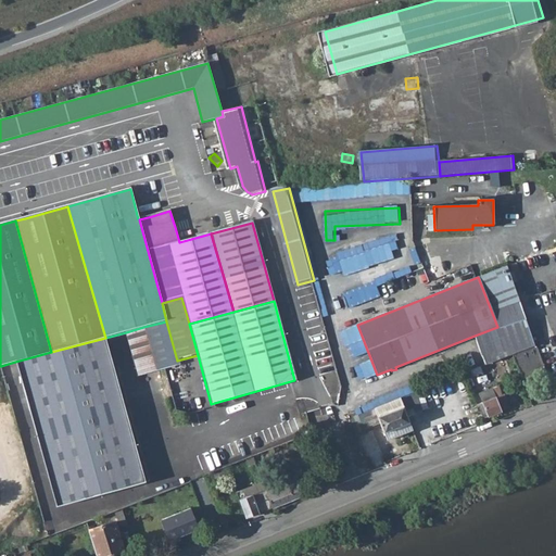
[(482,354),(531,335),(525,318),(519,302),(492,313),(497,327),(475,336),(482,354)]
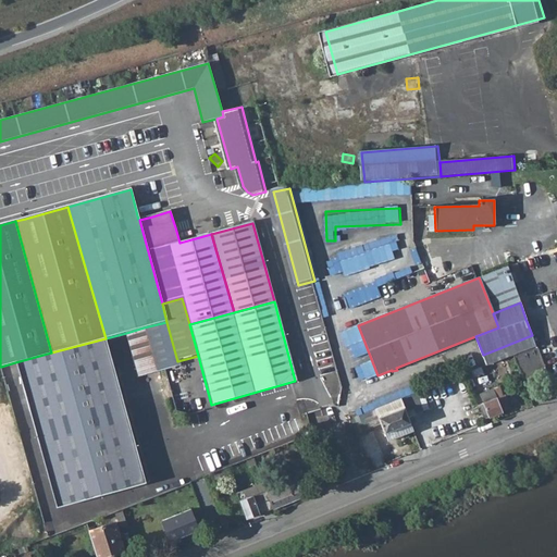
[(144,327),(156,374),(178,368),(177,361),(166,322),(144,327)]
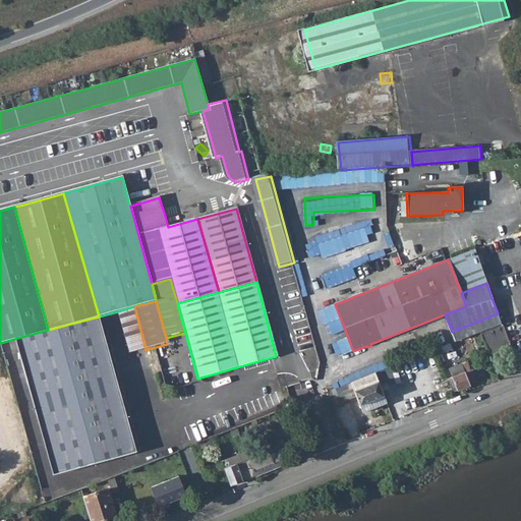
[(118,311),(129,354),(146,350),(134,306),(118,311)]
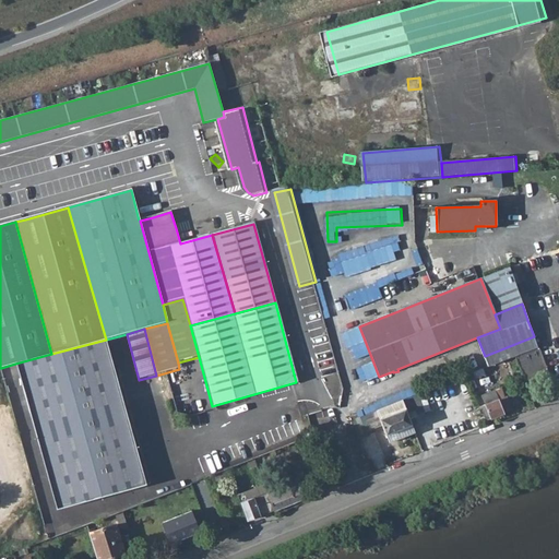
[(146,485),(106,340),(51,354),(15,364),(57,510),(146,485)]
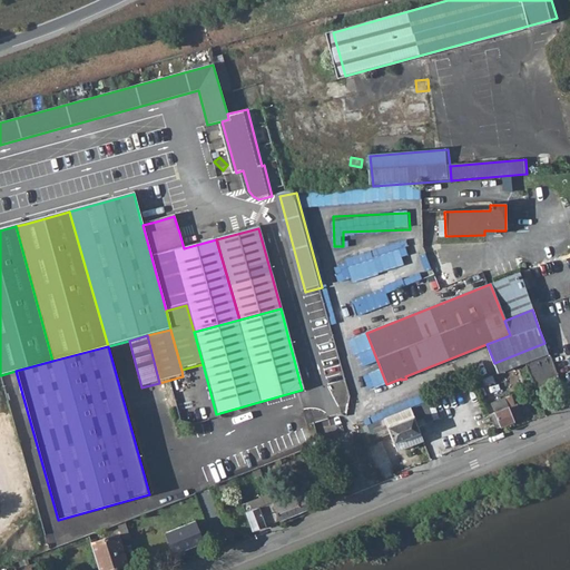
[(524,363),(534,390),(560,380),(549,353),(524,363)]
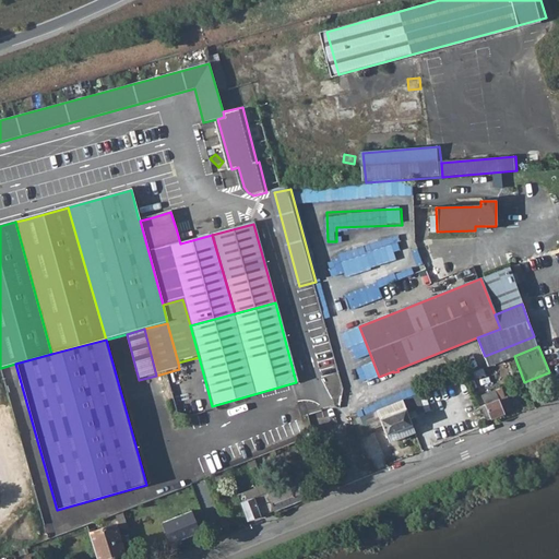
[(9,387),(0,389),(0,408),(9,444),(22,441),(9,387)]
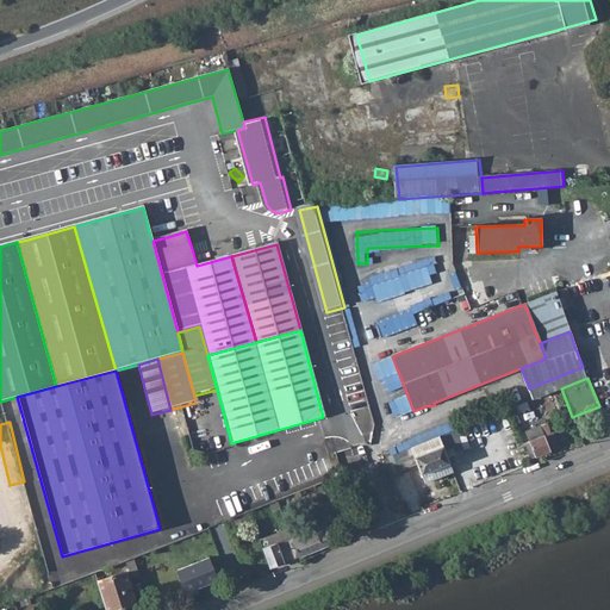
[(524,434),(529,443),(543,439),(540,428),(524,434)]
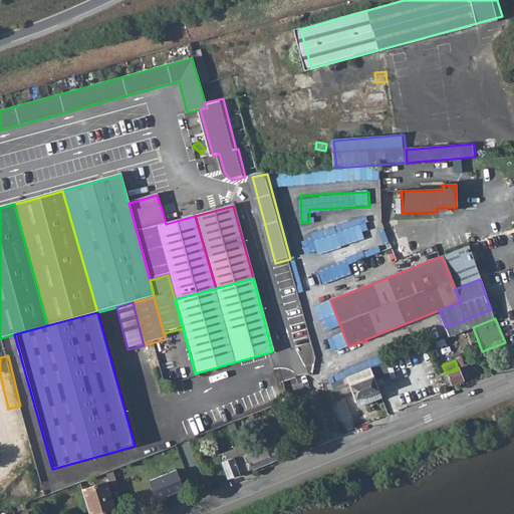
[(465,365),(458,369),(463,381),(471,378),(465,365)]
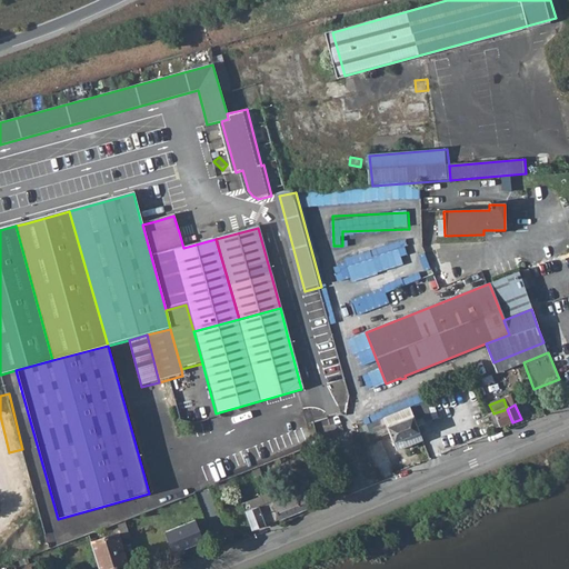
[(422,440),(413,418),(409,408),(382,418),(389,433),(396,450),(422,440)]
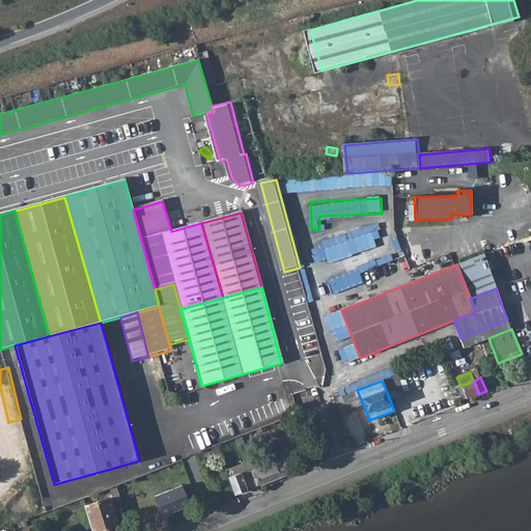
[(466,399),(478,394),(473,382),(460,386),(466,399)]
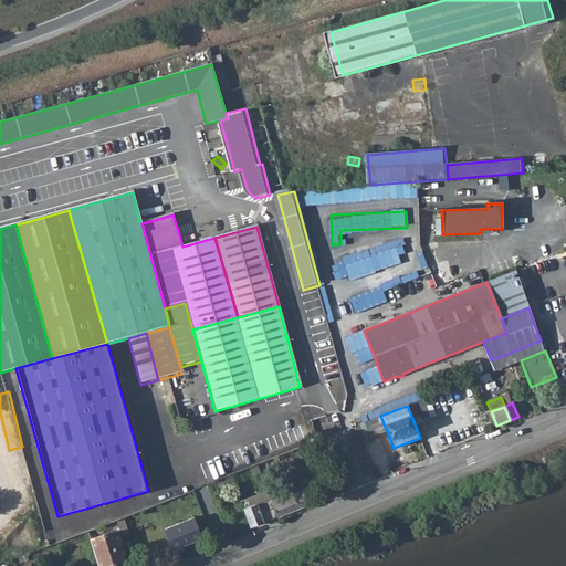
[(363,441),(387,431),(380,416),(360,425),(357,426),(363,441)]
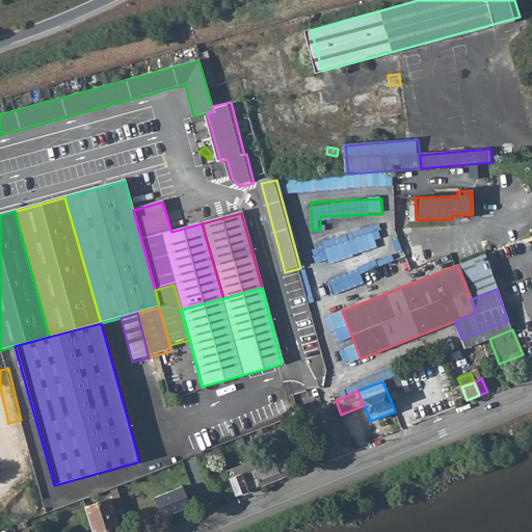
[(217,447),(208,450),(211,458),(220,454),(217,447)]
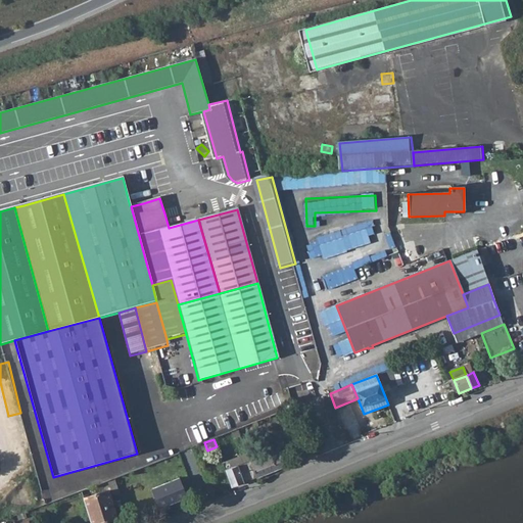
[(282,447),(250,460),(250,462),(257,477),(257,478),(289,466),(282,447)]
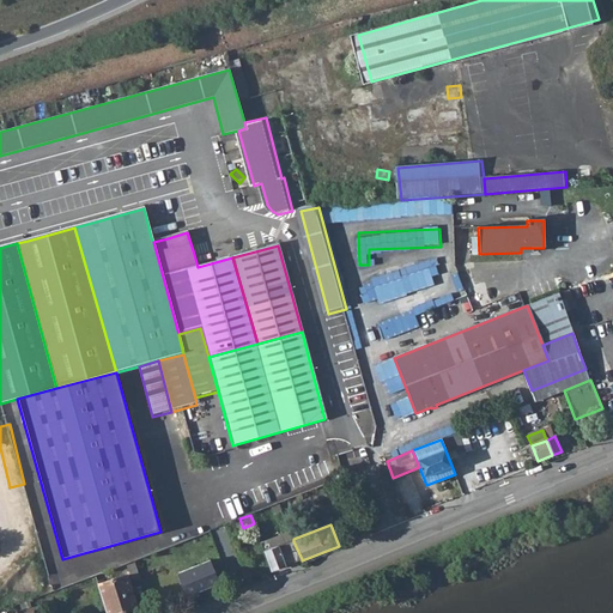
[(284,545),(280,536),(267,541),(271,550),(284,545)]
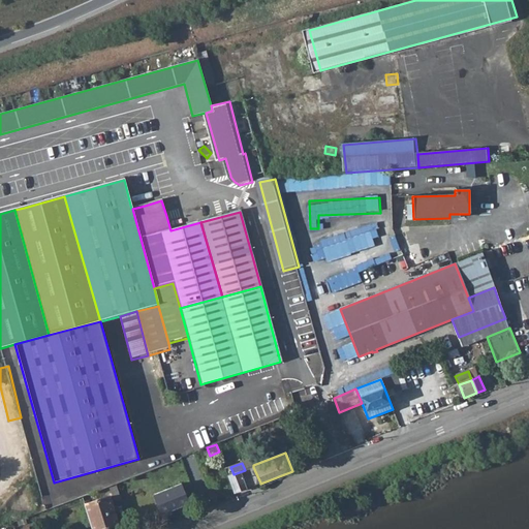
[(260,483),(253,467),(245,470),(234,474),(230,467),(225,469),(235,494),(247,490),(247,489),(260,483)]
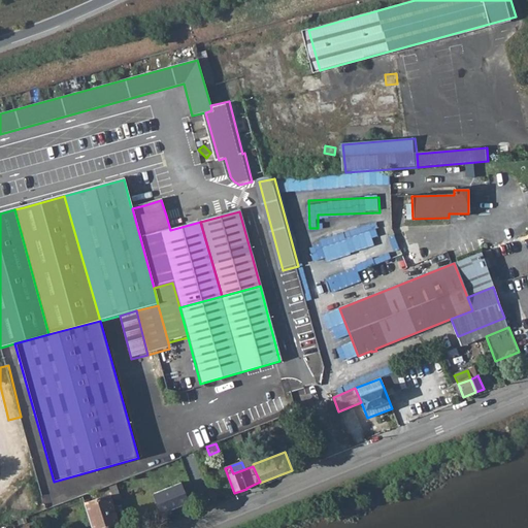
[(155,492),(162,512),(191,500),(183,482),(155,492)]
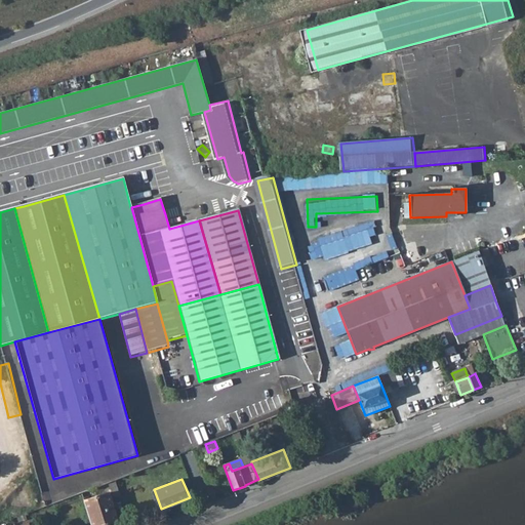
[(109,482),(113,495),(119,493),(114,480),(109,482)]
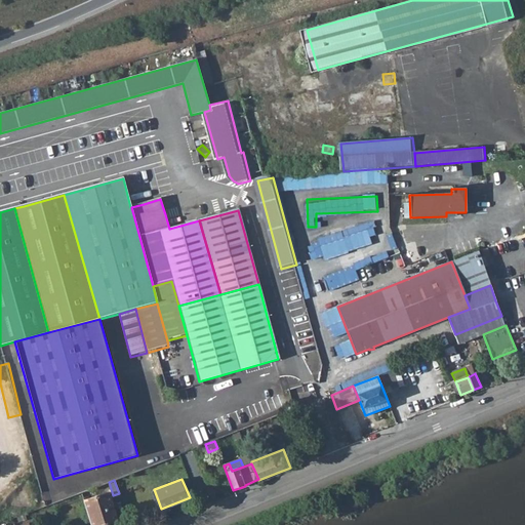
[(84,498),(92,524),(97,524),(118,518),(109,490),(84,498)]
